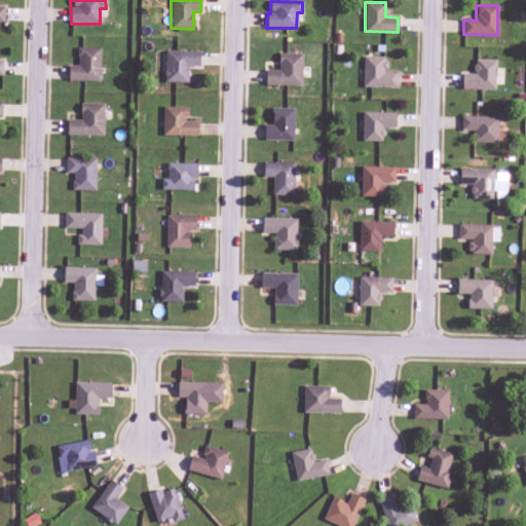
[(100,81),(101,48),(77,47),(77,66),(68,65),(68,81),(100,81)]
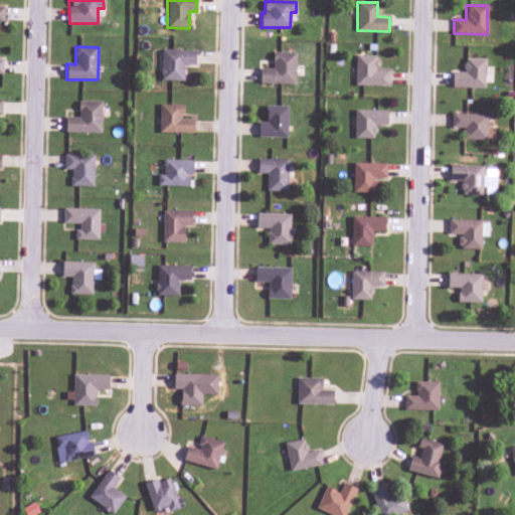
[(184,80),(183,65),(195,65),(195,49),(161,50),(161,80),(184,80)]
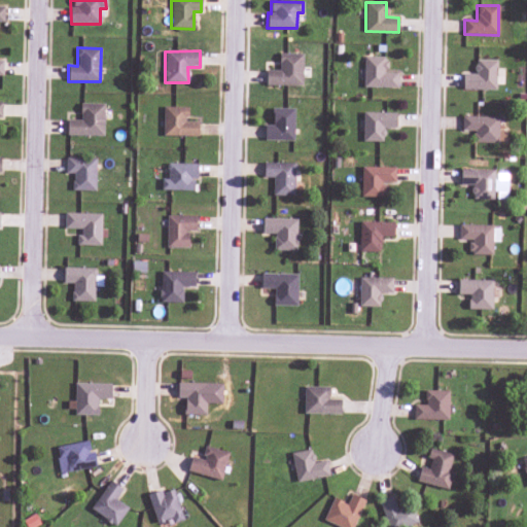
[(303,55),(279,54),(278,70),(266,70),(266,84),(302,85),(303,55)]
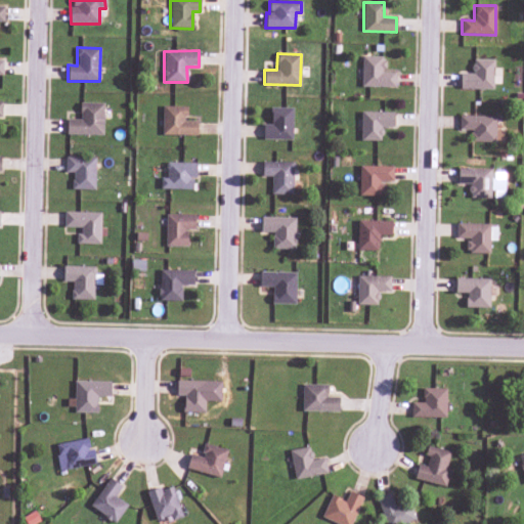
[(384,56),(361,56),(360,86),(394,87),(395,72),(384,72),(384,56)]
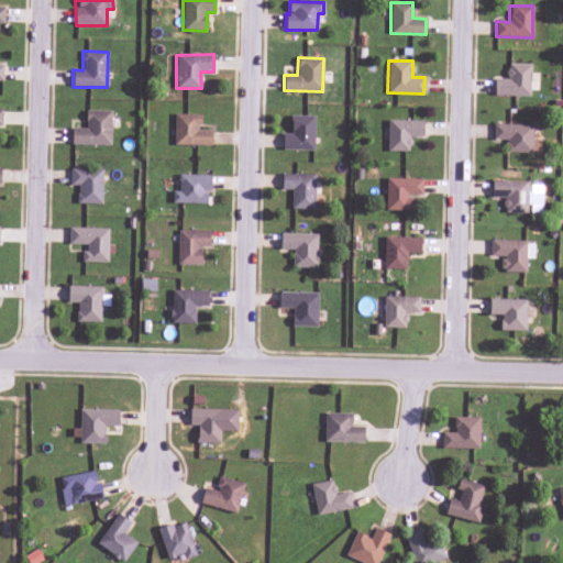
[(494,96),(529,96),(530,64),(508,64),(507,78),(494,78),(494,96)]
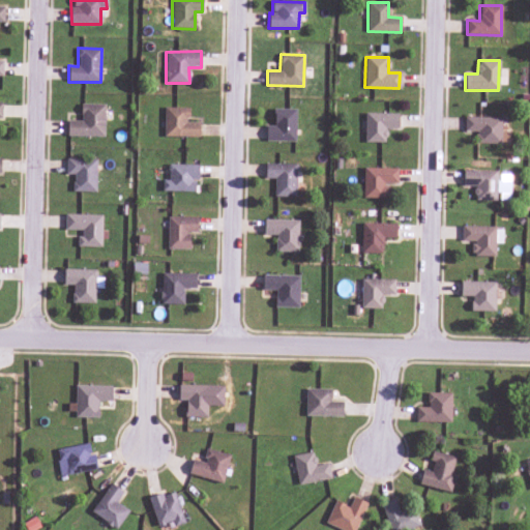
[(80,121),(67,120),(66,136),(104,137),(105,105),(81,105),(80,121)]
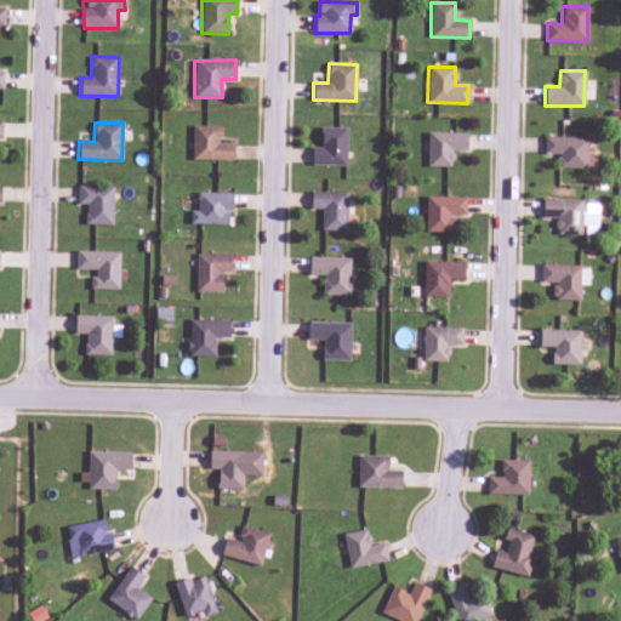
[(192,160),(234,161),(234,143),(221,143),(221,126),(192,125),(192,160)]
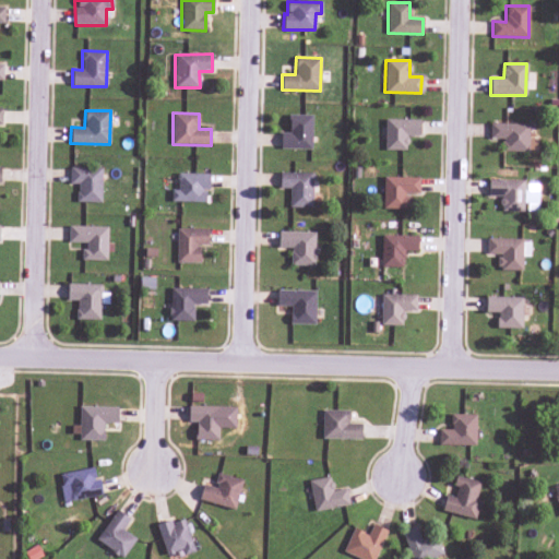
[(281,132),(280,149),(311,150),(312,115),(288,115),(288,133),(281,132)]
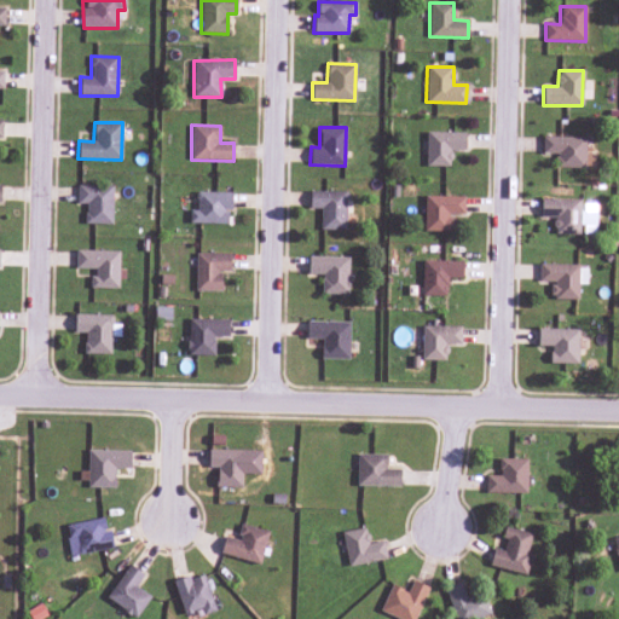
[(451,167),(451,150),(466,150),(466,133),(426,132),(426,166),(451,167)]
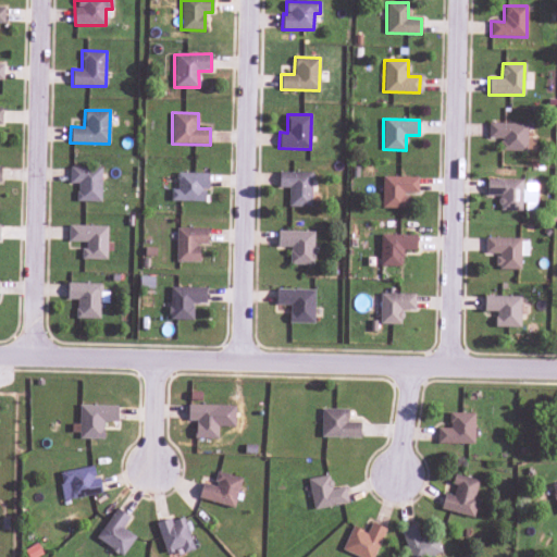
[(525,151),(527,123),(487,123),(487,138),(500,138),(500,151),(525,151)]
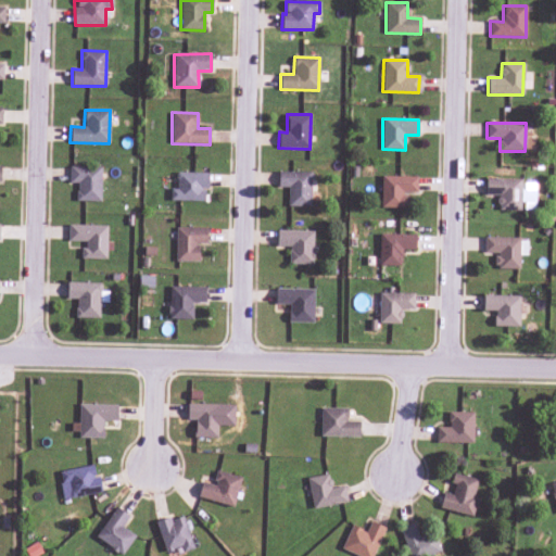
[(68,182),(76,184),(76,201),(100,201),(101,167),(70,166),(68,182)]
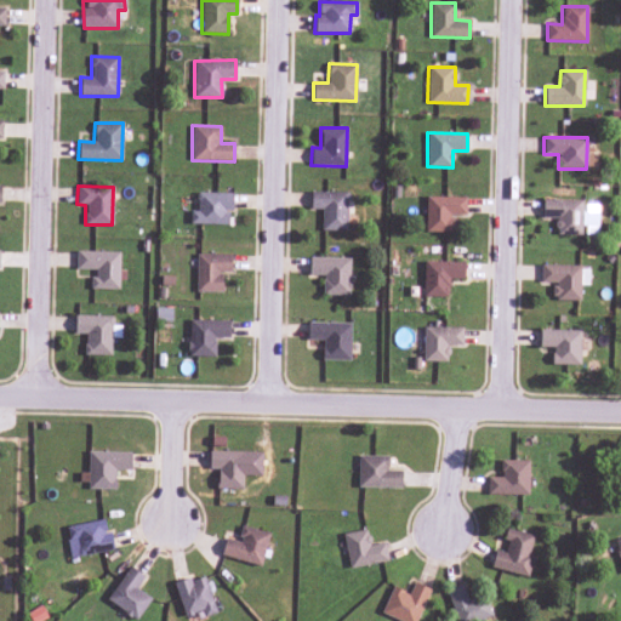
[(320,231),(347,231),(348,193),(311,192),(311,209),(320,209),(320,231)]
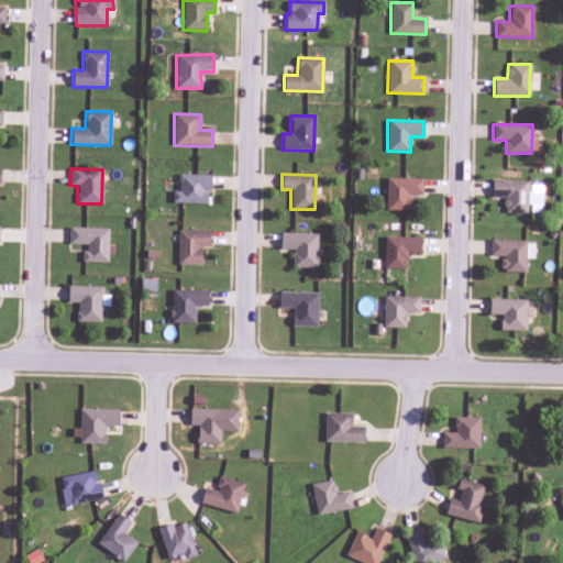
[(173,202),(207,203),(207,191),(210,191),(211,175),(179,175),(178,191),(173,191),(173,202)]
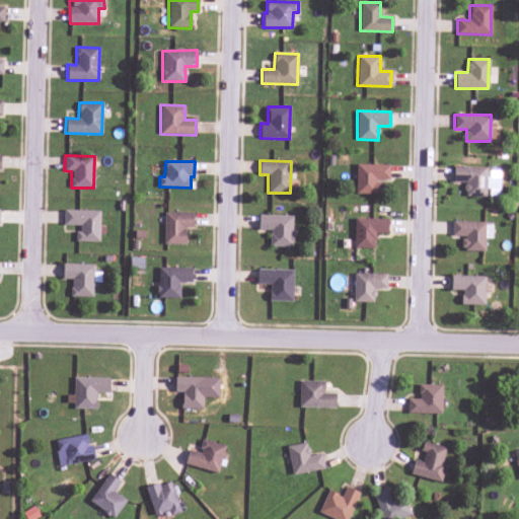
[(355,194),(378,194),(379,179),(389,179),(389,164),(356,164),(355,194)]
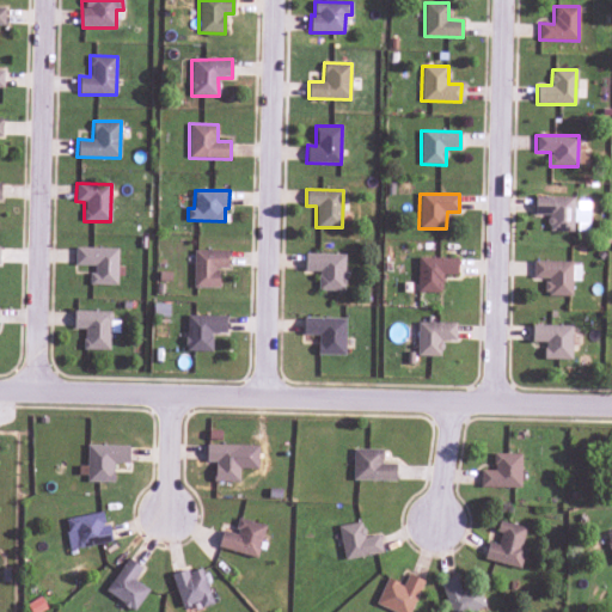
[(589,202),(574,202),(574,197),(534,197),(534,214),(548,214),(548,231),(574,232),(588,232),(589,202)]
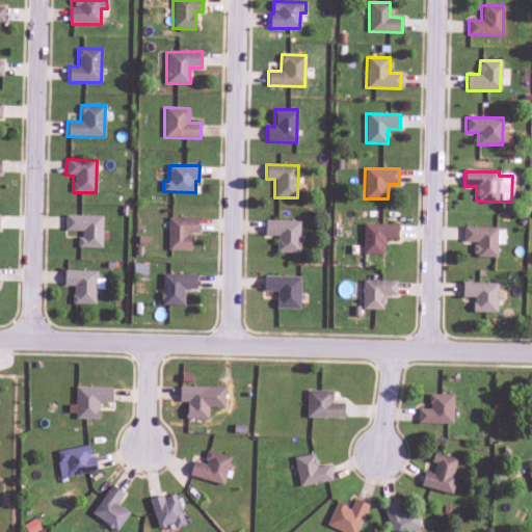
[(102,248),(102,216),(64,215),(64,231),(79,231),(78,247),(102,248)]
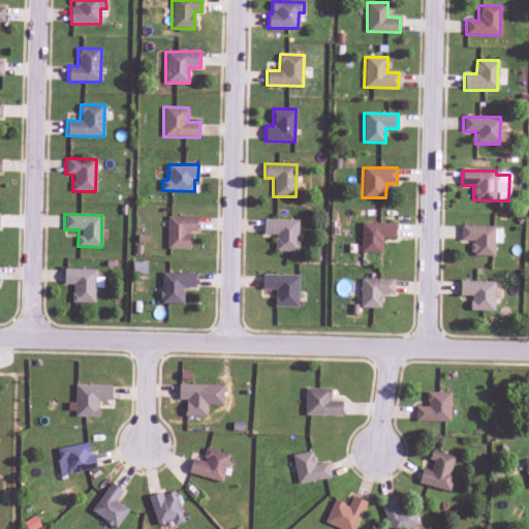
[(196,231),(196,216),(166,217),(167,249),(189,249),(188,231),(196,231)]
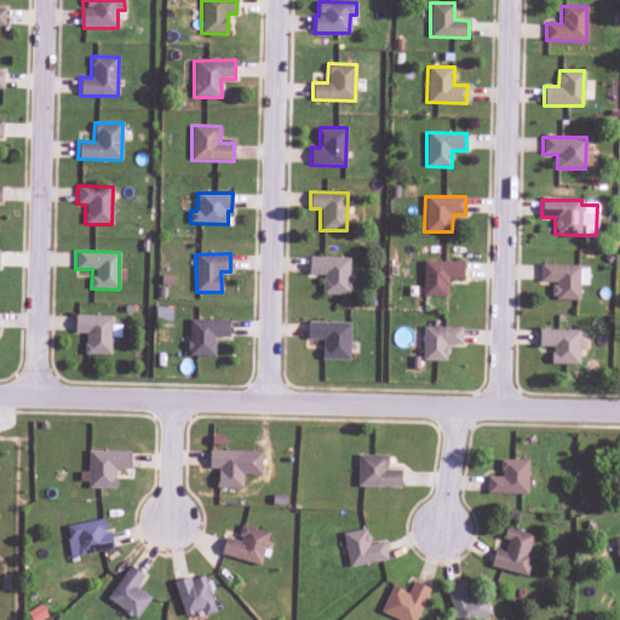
[(349,258),(309,257),(308,275),(322,275),(321,294),(349,294),(349,258)]
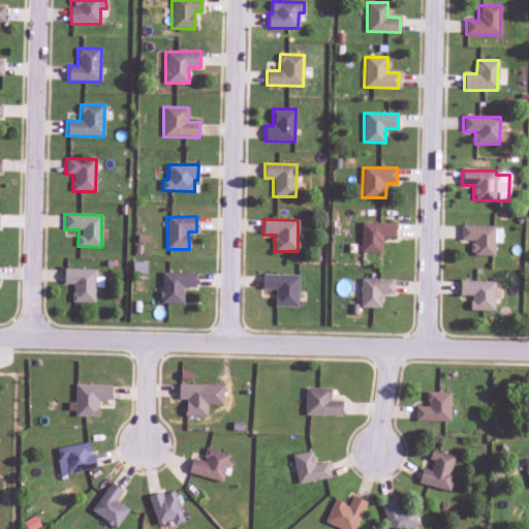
[(395,223),(361,222),(361,252),(381,253),(382,238),(395,238),(395,223)]
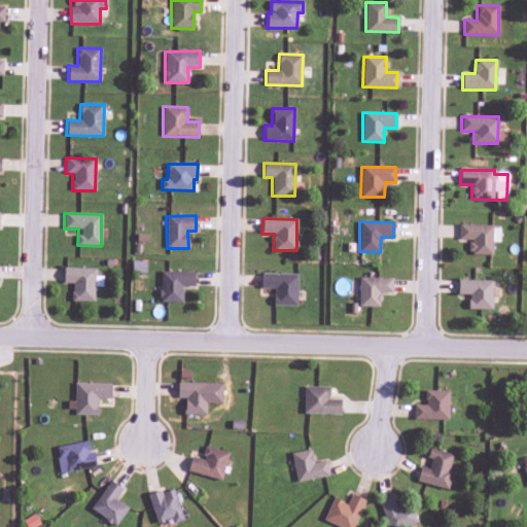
[(492,255),(492,242),(498,242),(499,225),(459,225),(458,240),(469,240),(468,254),(492,255)]
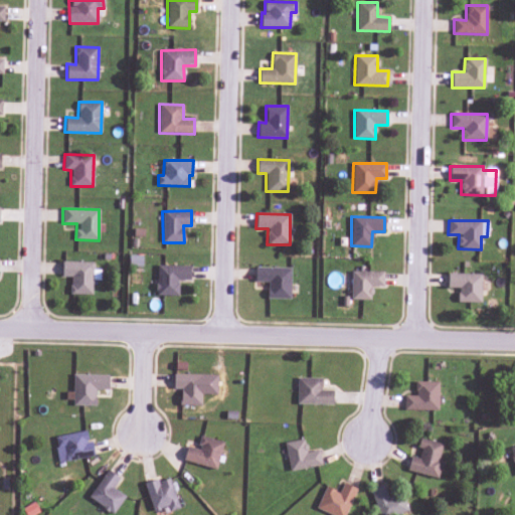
[(92,295),(93,263),(62,262),(61,277),(70,277),(69,295),(92,295)]
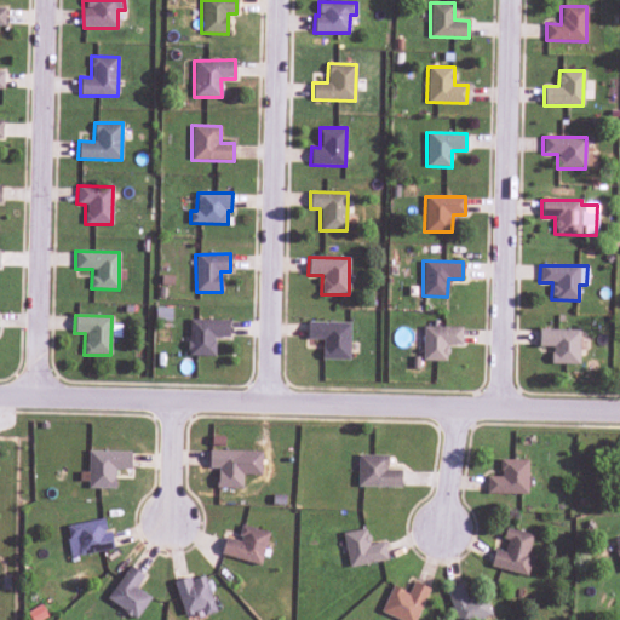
[(229,320),(189,320),(188,355),(213,356),(214,337),(229,338),(229,320)]
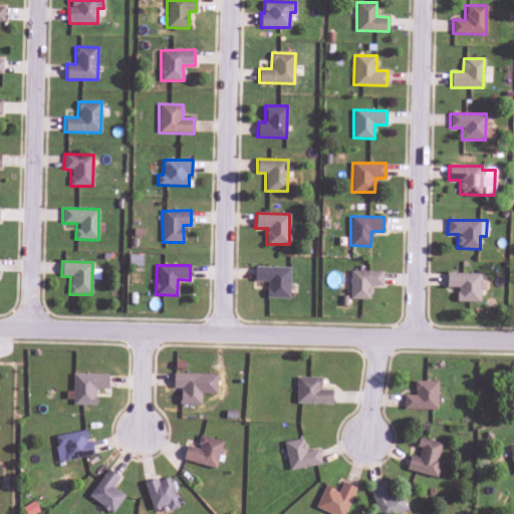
[(290,267),(254,267),(254,281),(267,281),(266,297),(289,298),(290,267)]
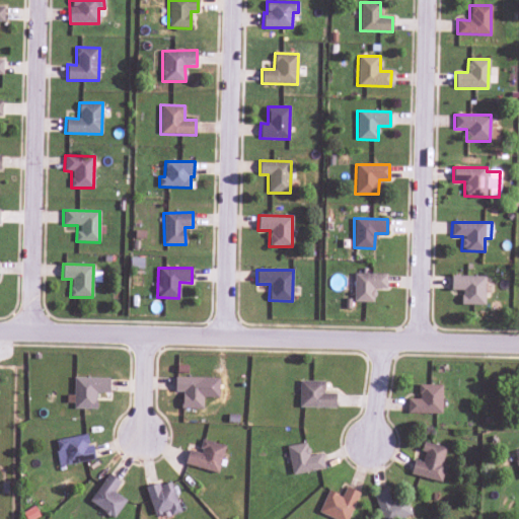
[(386,274),(354,273),(353,302),(375,302),(375,289),(386,289),(386,274)]
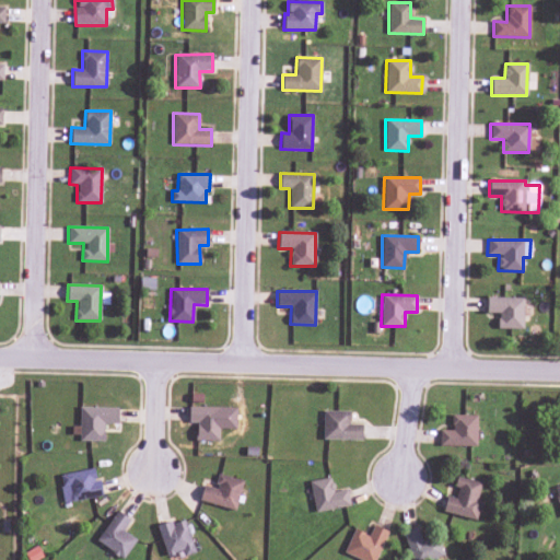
[(523,298),(487,298),(487,313),(497,313),(497,329),(523,329),(523,298)]
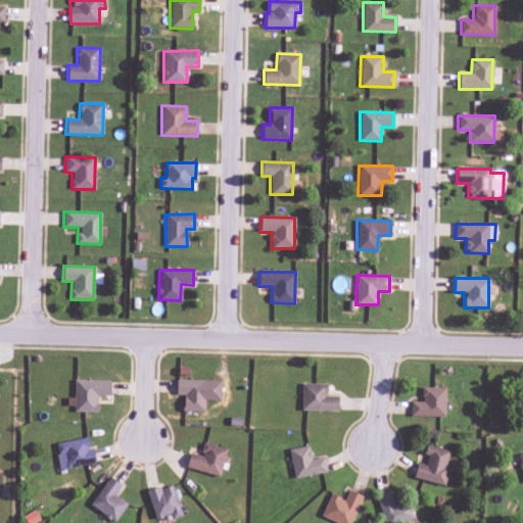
[(97,413),(97,396),(109,396),(110,381),(74,380),(74,412),(97,413)]
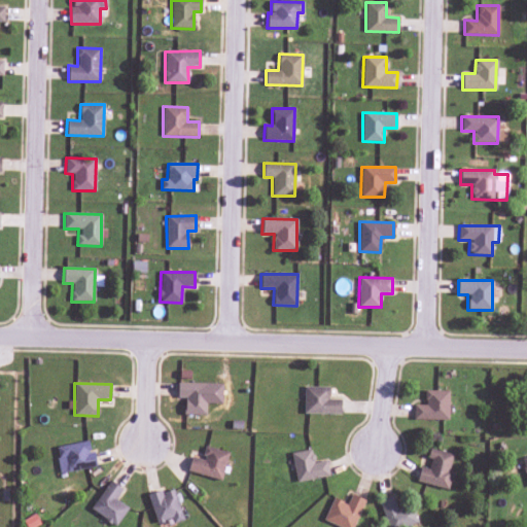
[(184,415),(206,416),(206,383),(177,383),(177,397),(184,397),(184,415)]
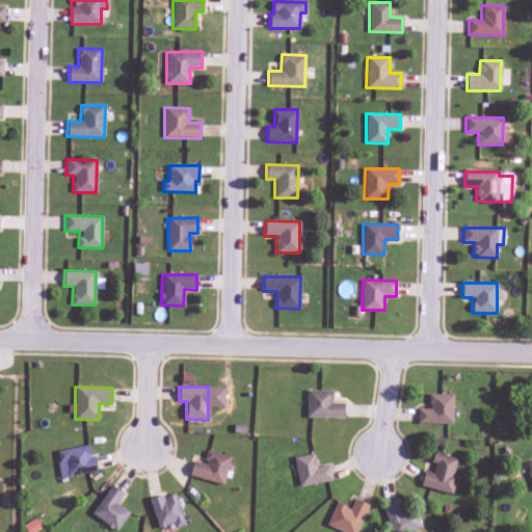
[(333,391),(307,390),(307,418),(343,419),(343,403),(331,403),(333,391)]
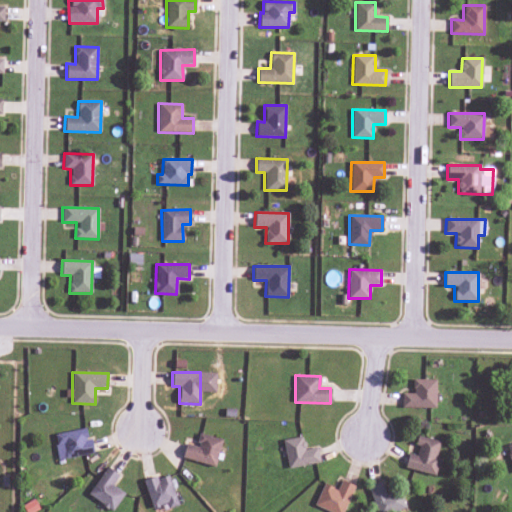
[(435,408),(435,380),(413,379),(413,394),(402,394),(401,407),(435,408)]
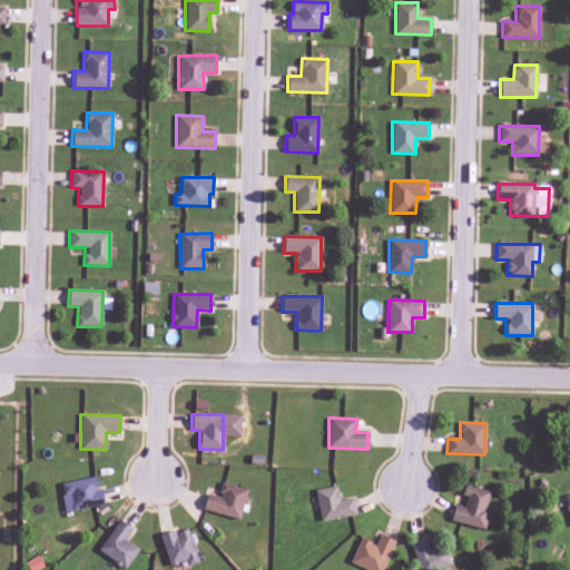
[(59,483),(65,512),(102,504),(97,477),(59,483)]
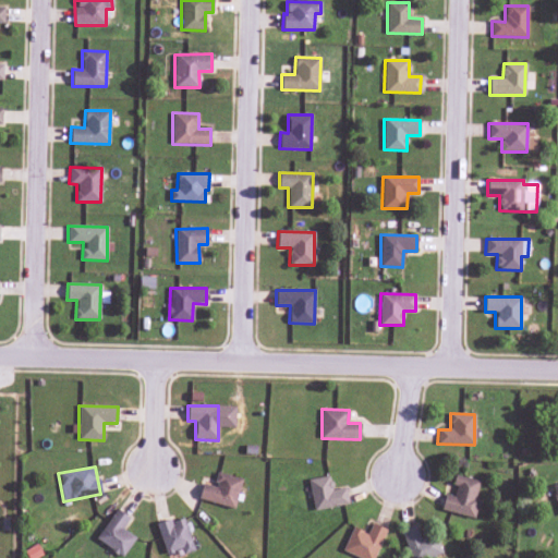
[(197,499),(233,509),(242,480),(218,472),(214,487),(202,484),(197,499)]
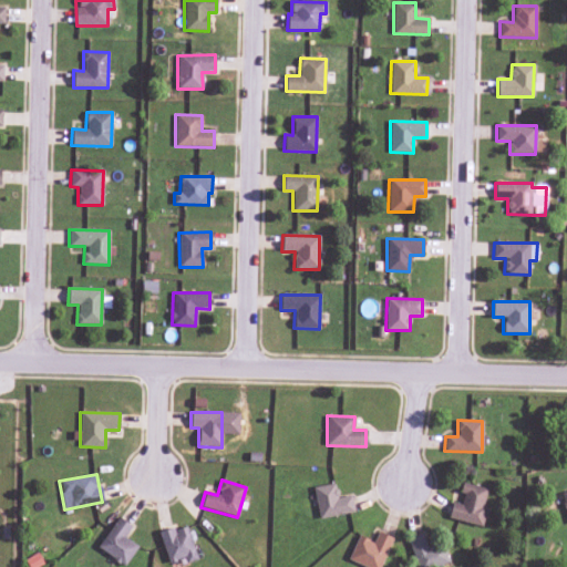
[(312,488),(319,519),(354,512),(351,495),(338,498),(334,483),(312,488)]
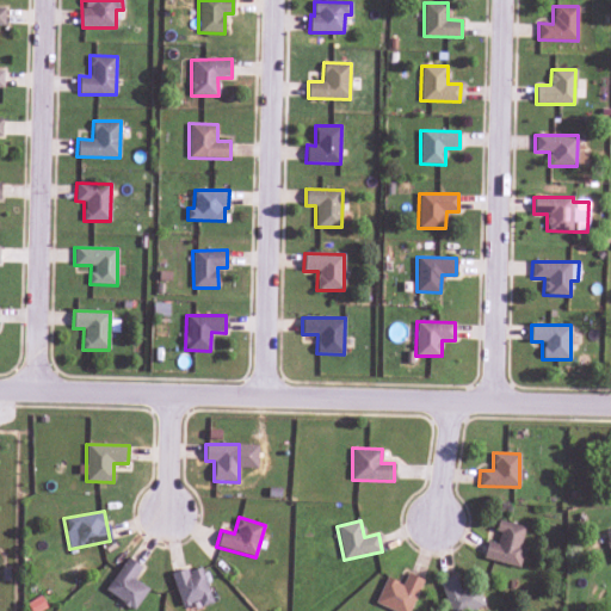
[(525,526),(498,520),(495,532),(499,534),(497,543),(487,542),(482,559),(519,567),(524,547),(520,545),(525,526)]
